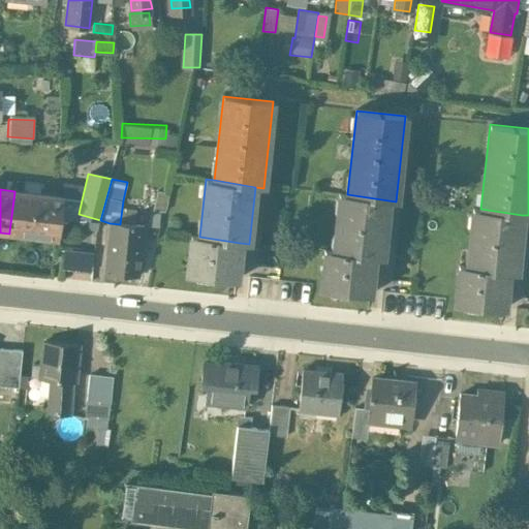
[(63,197),(14,192),(9,231),(58,238),(62,207),(63,197)]
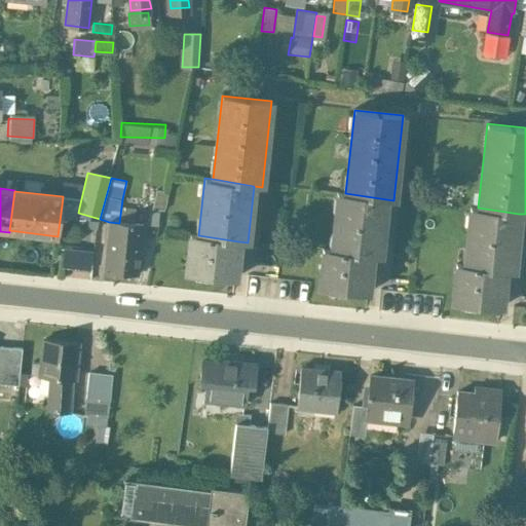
[(386,199),(345,193),(338,193),(331,250),(371,256),(379,257),(386,199)]
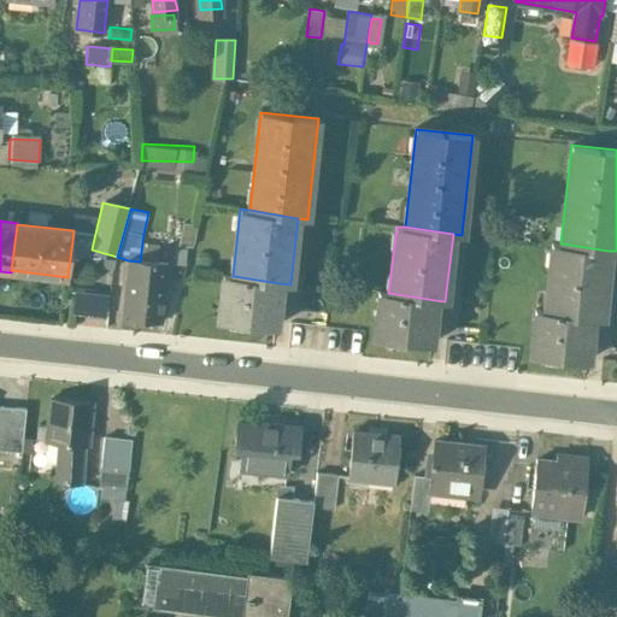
[(94,233),(74,230),(72,241),(93,244),(94,233)]
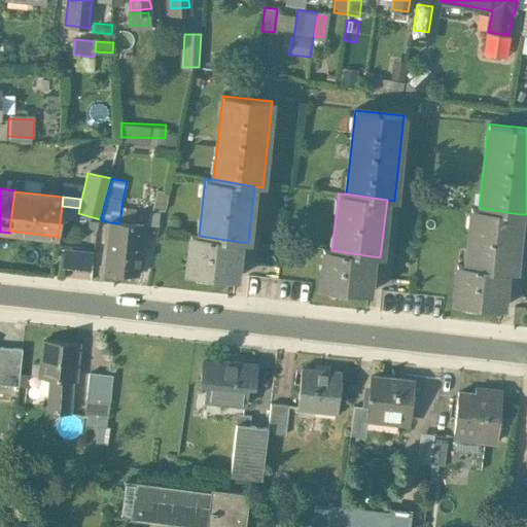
[(464,264),(504,272),(513,273),(520,214),(479,208),(470,207),(464,264)]
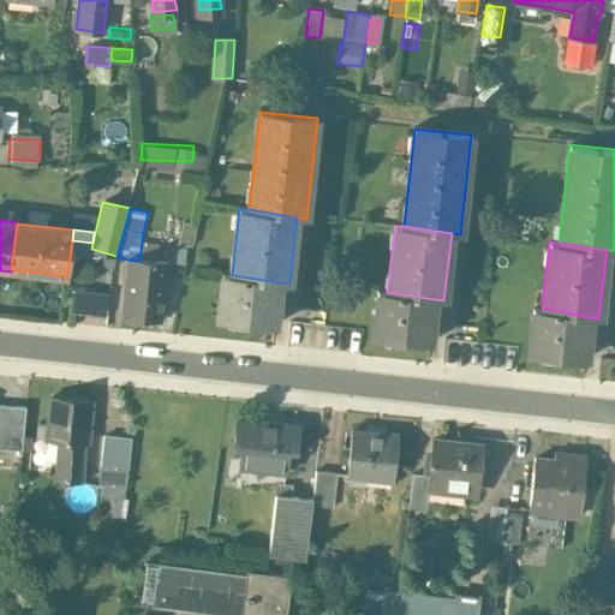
[(139,261),(127,260),(121,316),(160,320),(166,263),(139,261)]
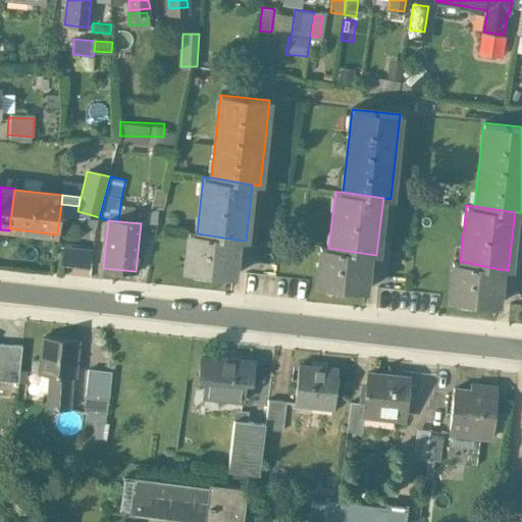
[(237,240),(197,233),(190,232),(185,271),(232,276),(237,240)]
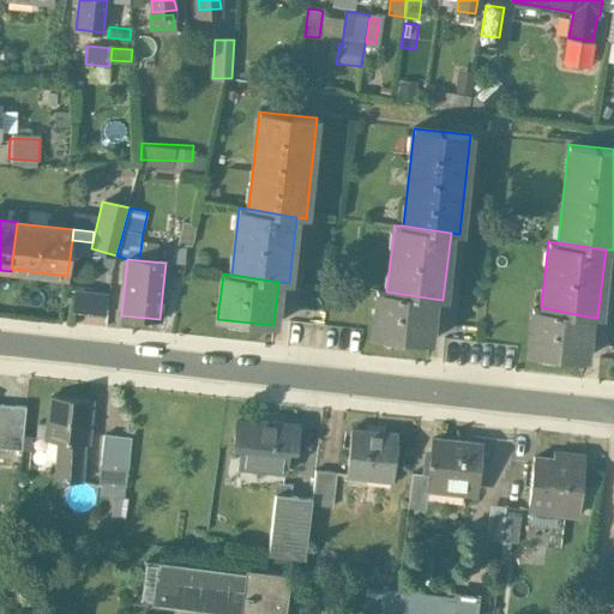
[(74,284),(70,308),(103,314),(108,292),(74,284)]
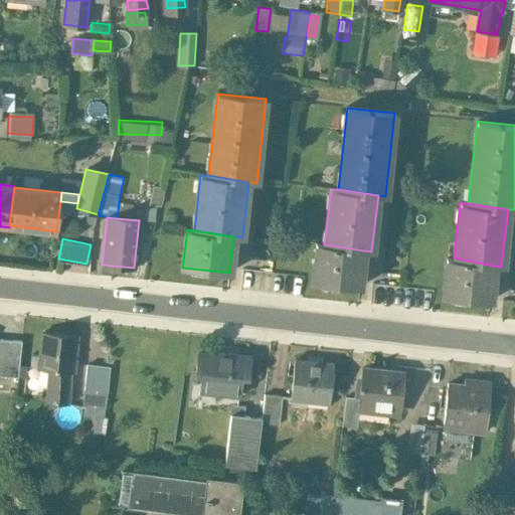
[(363,250),(324,244),(317,243),(312,282),(359,287),(363,250)]
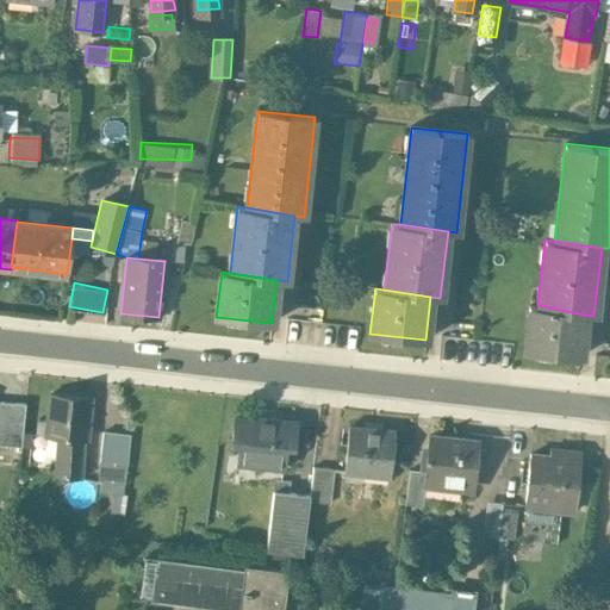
[(584,315),(537,305),(528,305),(523,350),(579,356),(584,315)]
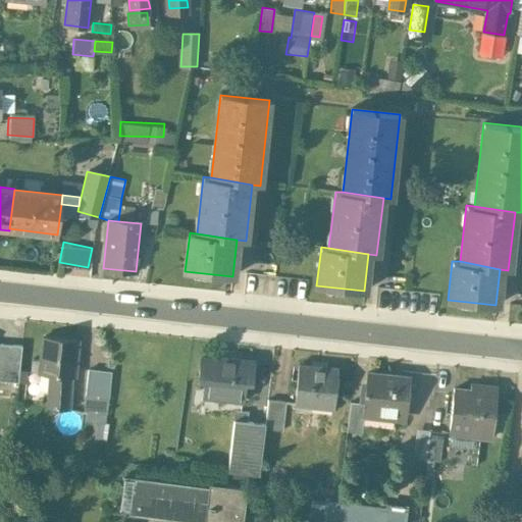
[(70,342),(42,340),(38,374),(49,375),(67,377),(72,377),(74,354),(69,353),(70,342)]
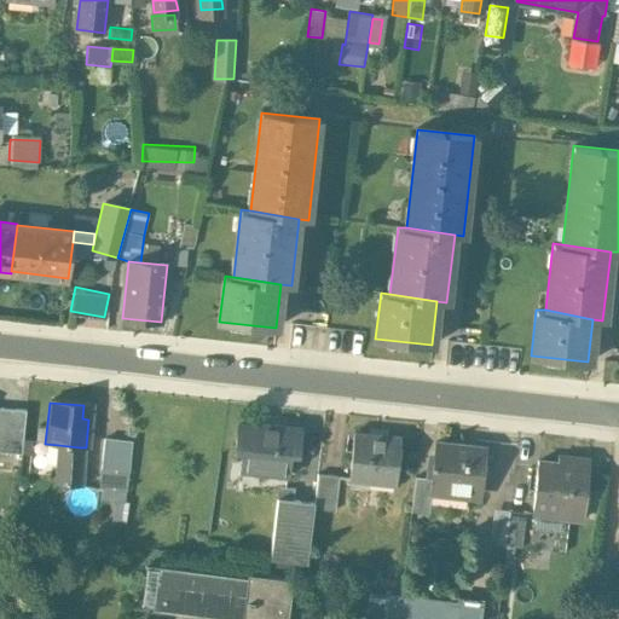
[(27,410),(0,408),(0,451),(22,453),(27,410)]
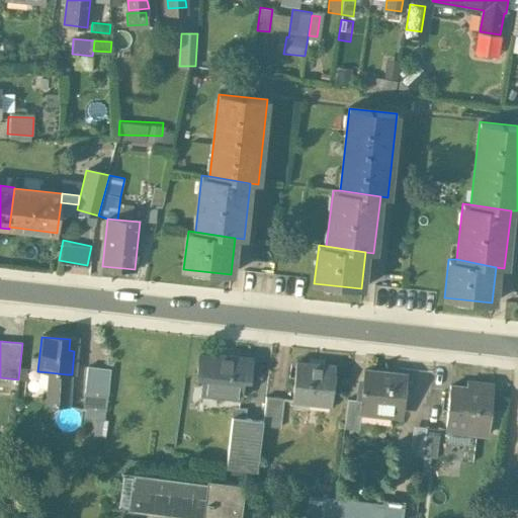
[(251,359),(217,355),(216,357),(199,356),(197,373),(203,374),(201,393),(240,397),(242,378),(248,379),(251,359)]
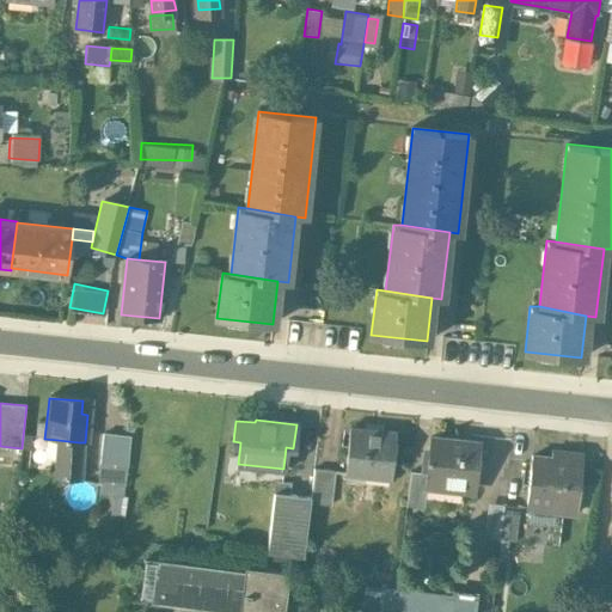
[(396,434),(352,429),(346,473),(365,476),(366,473),(390,476),(390,478),(391,479),(395,454),(387,453),(389,442),(396,444),(396,434)]
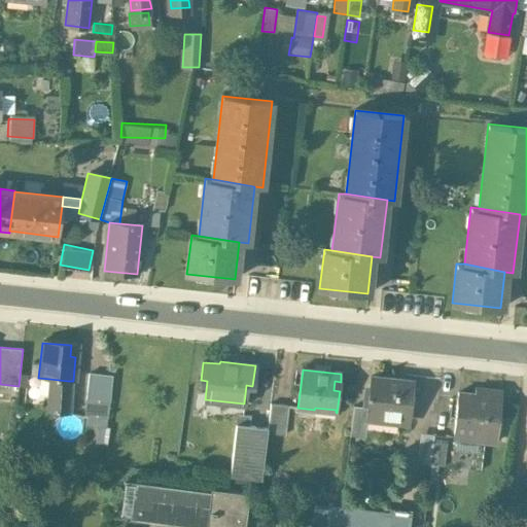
[(414,382),(371,377),(366,408),(365,418),(367,418),(399,421),(400,418),(410,419),(414,382)]
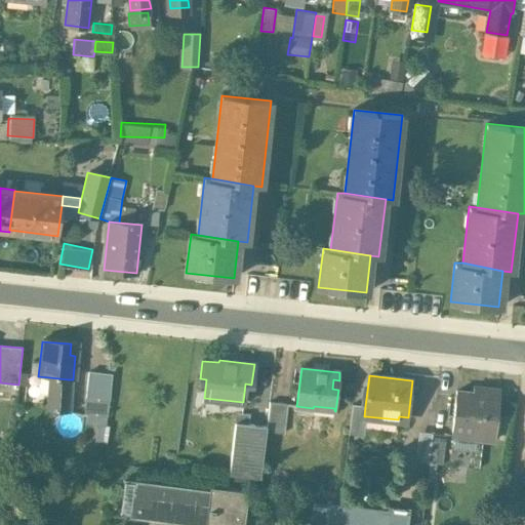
[(68,379),(49,377),(48,392),(67,394),(68,379)]
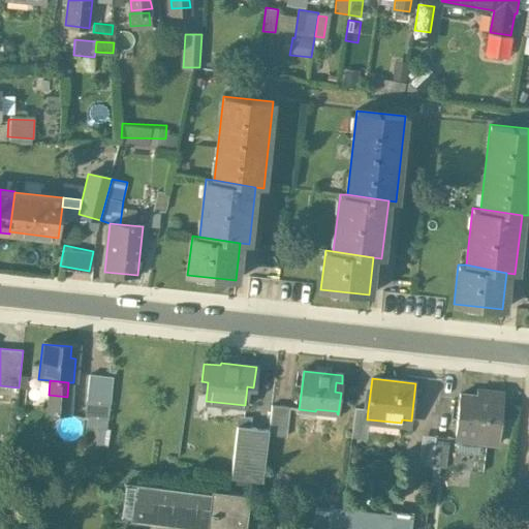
[(503,391),(476,387),(475,395),(460,393),(456,436),(487,439),(486,443),(497,444),(503,391)]
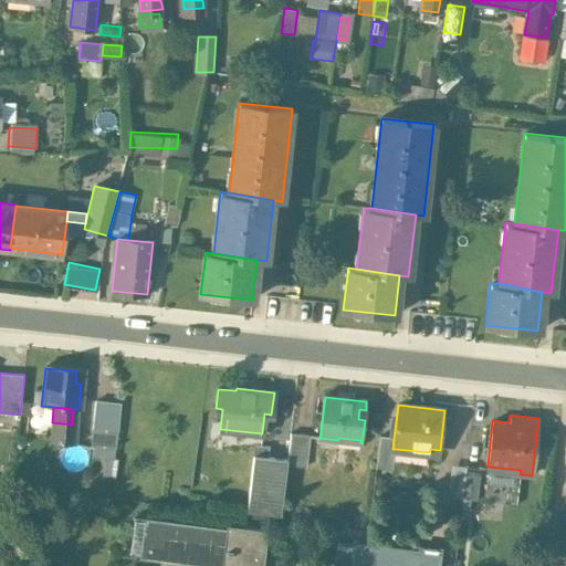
[(72,425),(52,422),(50,442),(70,444),(72,425)]
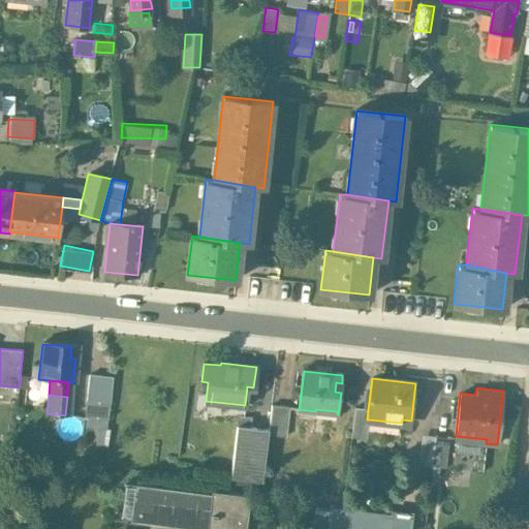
[(110,402),(85,400),(84,417),(87,417),(107,419),(110,402)]
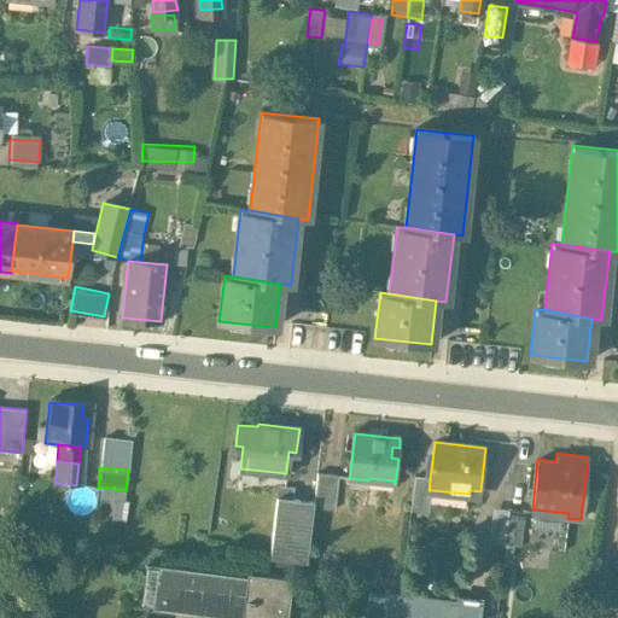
[(314,501),(313,508),(334,511),(338,477),(318,474),(314,501)]
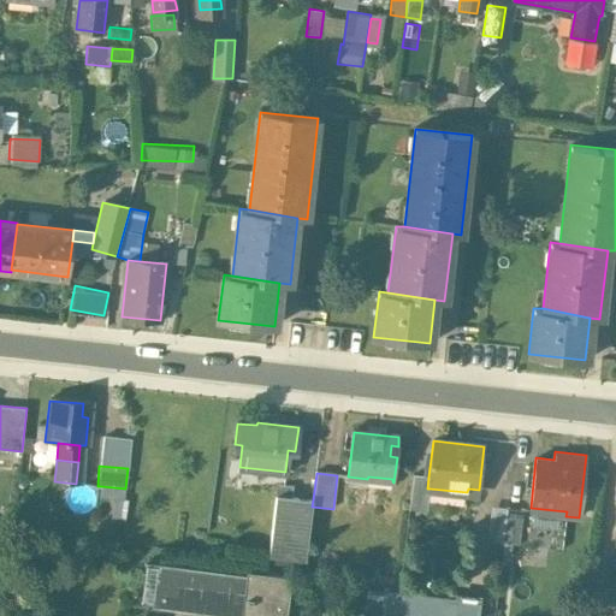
[(428,477),(414,475),(409,509),(426,511),(430,489),(427,489),(428,477)]
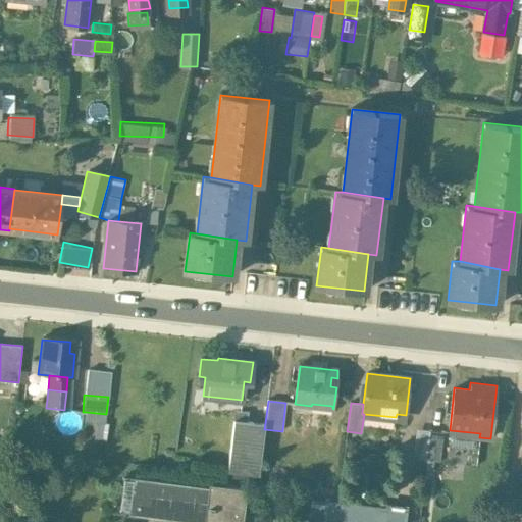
[(106,414),(86,412),(85,421),(106,423),(106,414)]
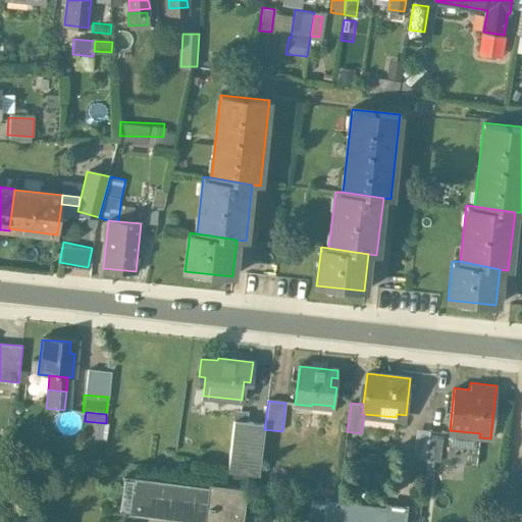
[(233,420),(230,445),(262,449),(264,429),(265,423),(233,420)]
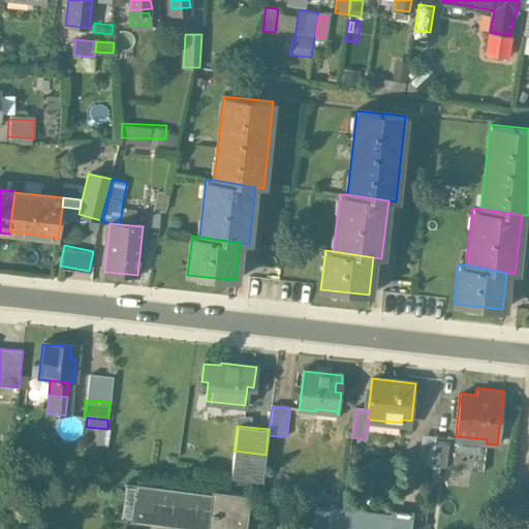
[(448,438),(435,437),(431,465),(445,467),(448,438)]
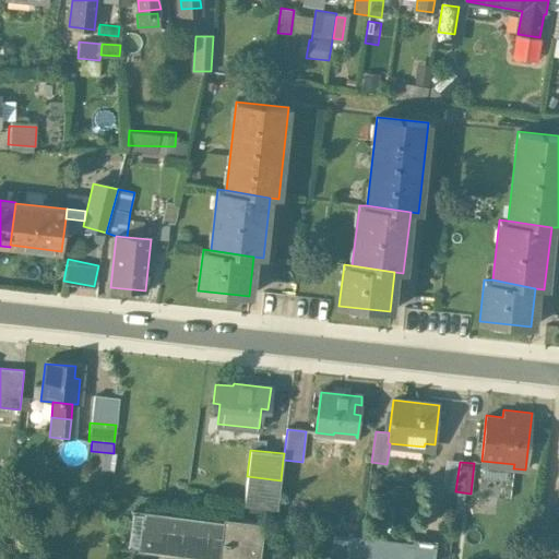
[(281,480),(247,476),(244,504),(277,509),(281,480)]
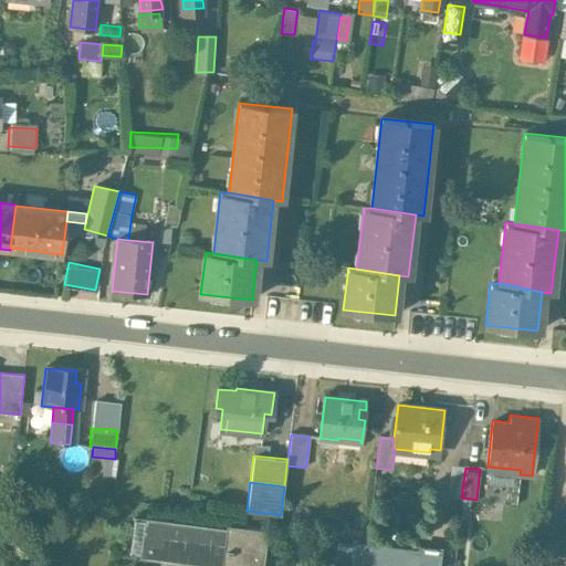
[(226,528),(144,519),(139,552),(223,563),(222,565),(254,565),(259,531),(227,527),(226,528)]
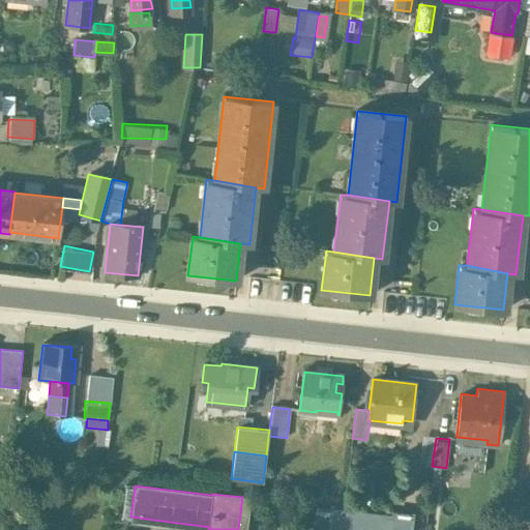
[(412,529),(414,518),(315,505),(312,529),(412,529)]
